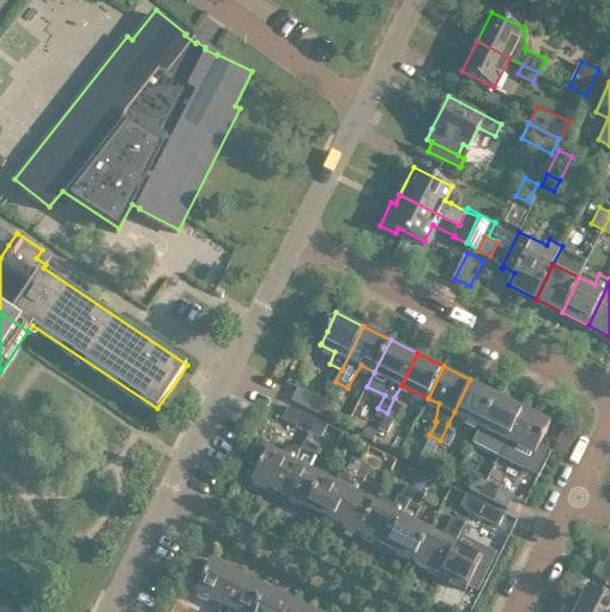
[(497,393),(470,379),(454,412),(481,425),(497,393)]
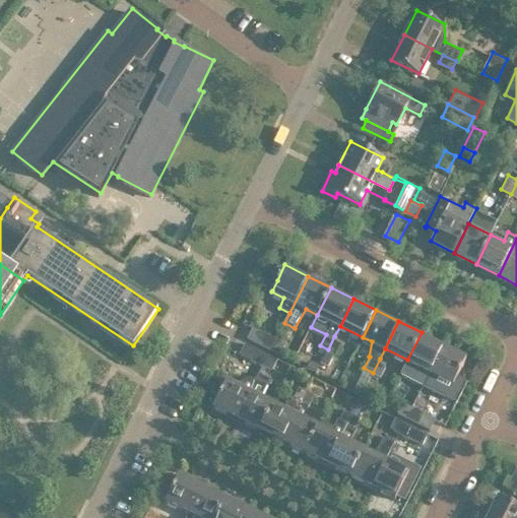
[(249,336),(272,347),(278,336),(272,332),(255,325),(249,336)]
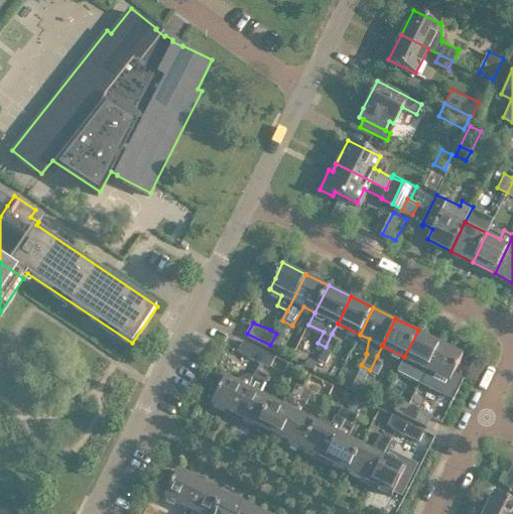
[(399,368),(421,379),(440,341),(418,330),(404,357),(399,368)]
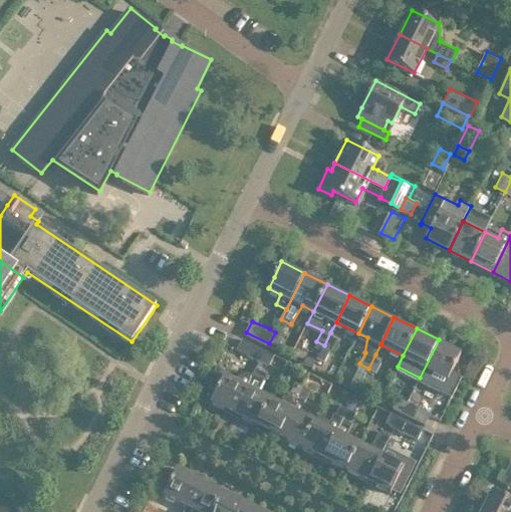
[(275,332),(269,343),(278,348),(283,337),(275,332)]
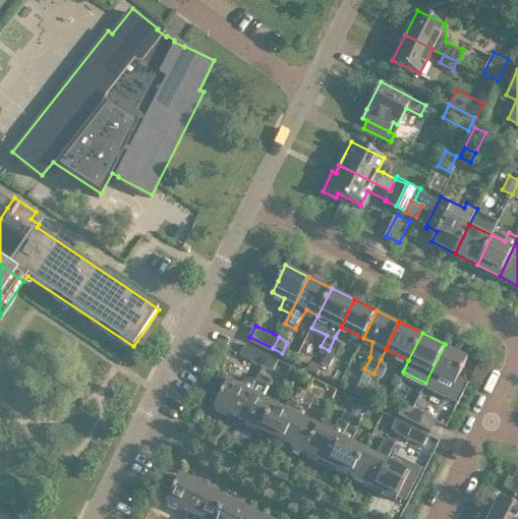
[(335,337),(329,350),(336,352),(341,342),(335,337)]
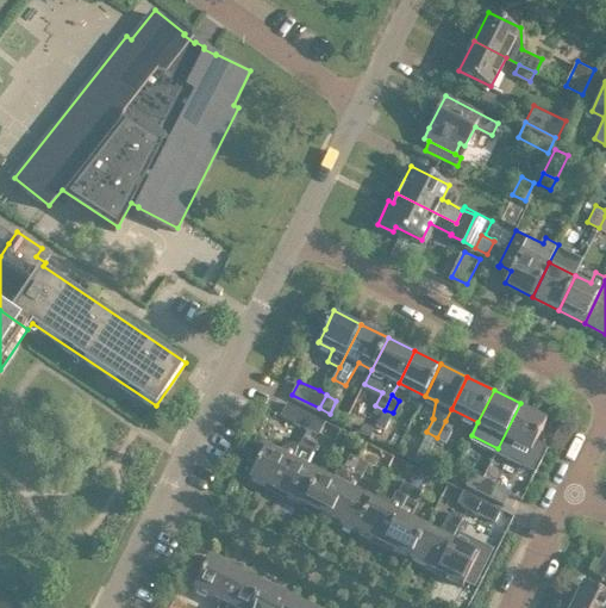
[(301,423),(308,426),(316,413),(289,399),(283,413),(301,423)]
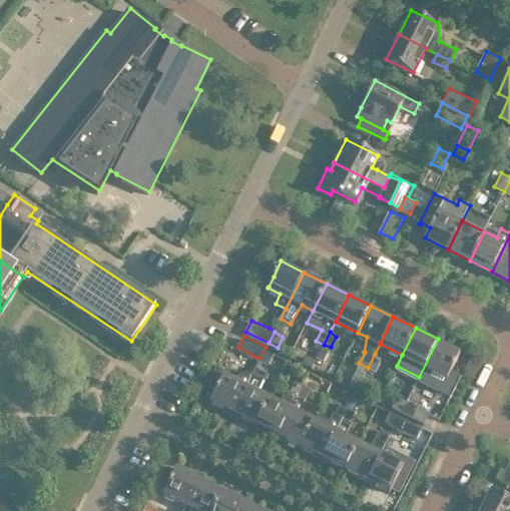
[(461,351),(438,339),(419,377),(450,393),(461,372),(452,368),(461,351)]
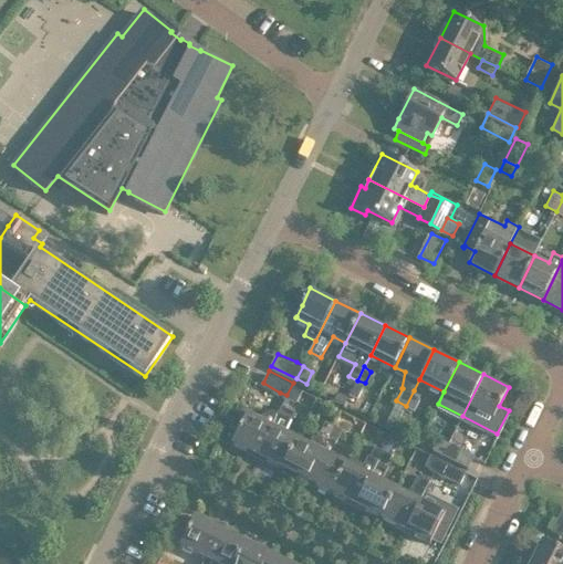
[(356,383),(352,393),(360,397),(366,384),(365,384),(357,380),(356,383)]
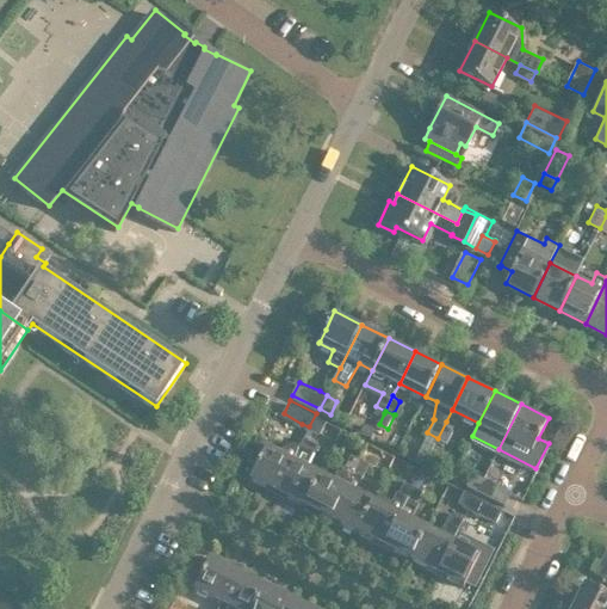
[(316,413),(309,426),(322,431),(328,419),(316,413)]
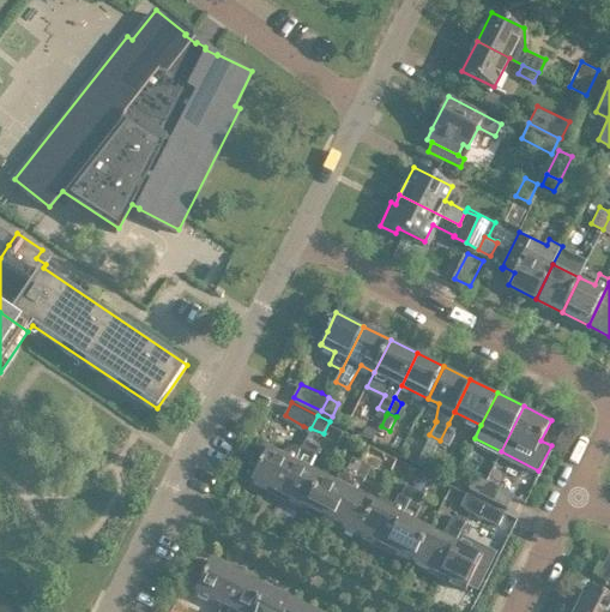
[(369,423),(364,432),(374,437),(379,427),(369,423)]
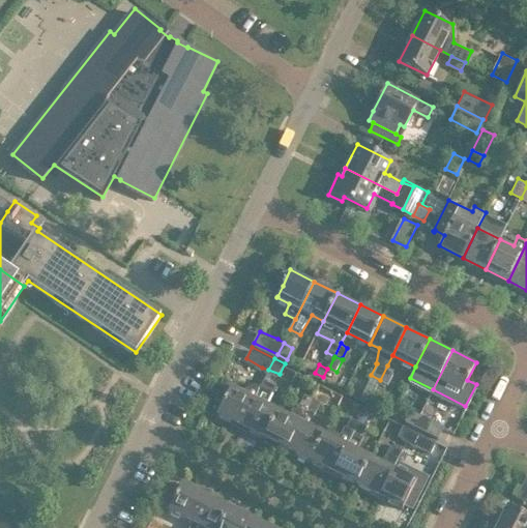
[(387,365),(380,380),(388,383),(394,372),(387,365)]
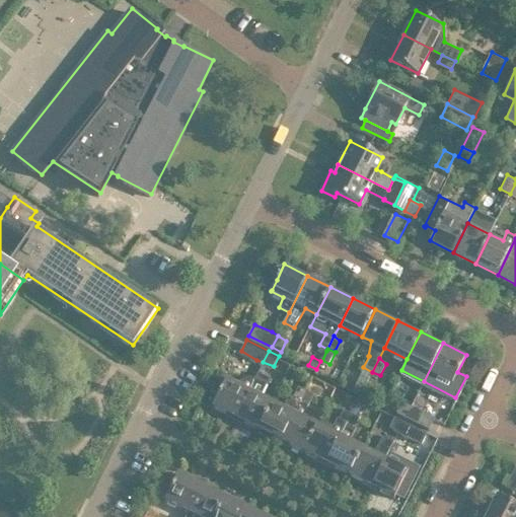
[(220,368),(209,388),(219,393),(214,404),(236,416),(255,377),(250,375),(241,379),(239,383),(228,377),(230,373),(220,368)]
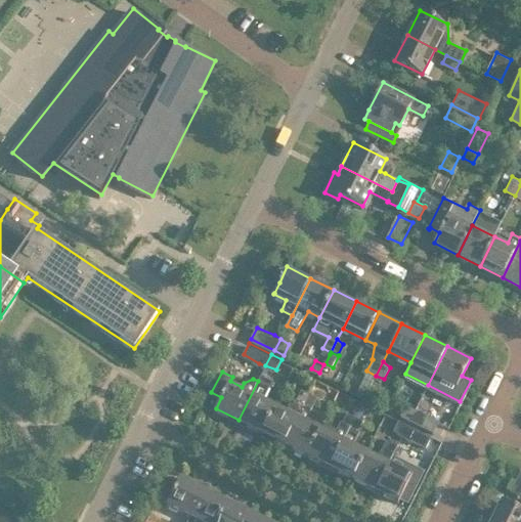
[(258,381),(239,420),(261,431),(275,404),(264,398),(270,387),(258,381)]
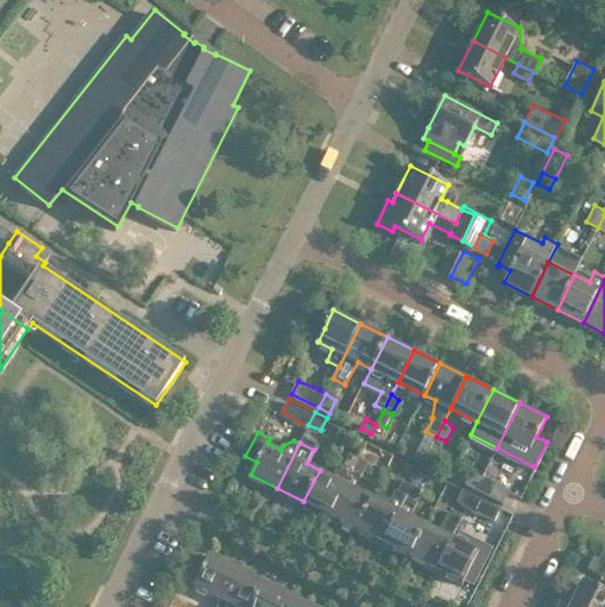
[(303,501),(331,514),(359,456),(350,450),(344,463),(339,461),(331,475),(320,470),(303,501)]
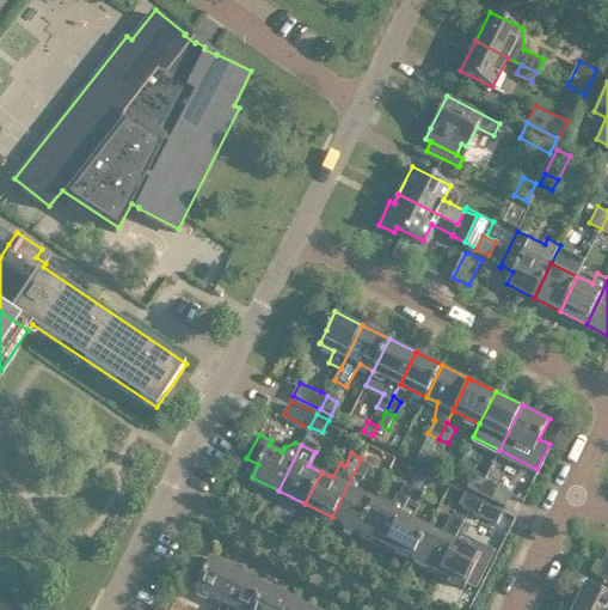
[(332,517),(358,531),(374,499),(380,487),(366,480),(367,477),(373,464),(361,458),(332,517)]
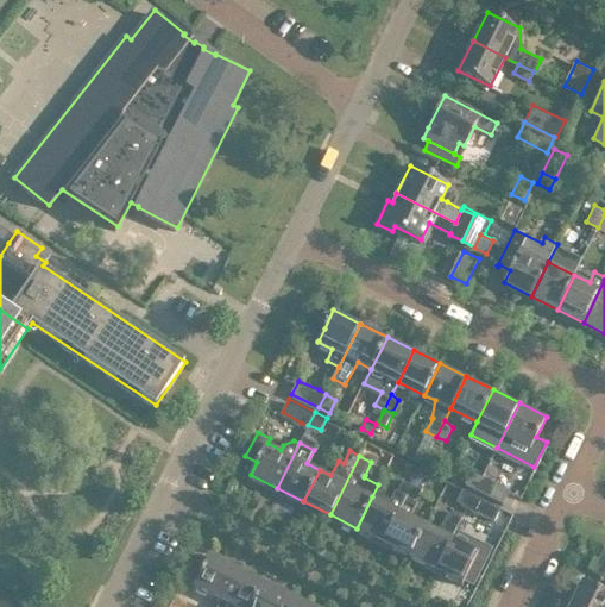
[(467,481),(478,487),(484,474),(473,469),(467,481)]
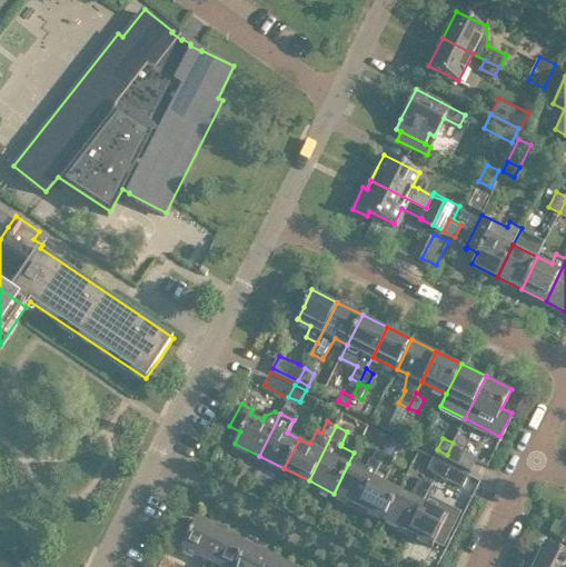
[(453,443),(447,455),(473,468),(478,456),(462,445),(453,443)]
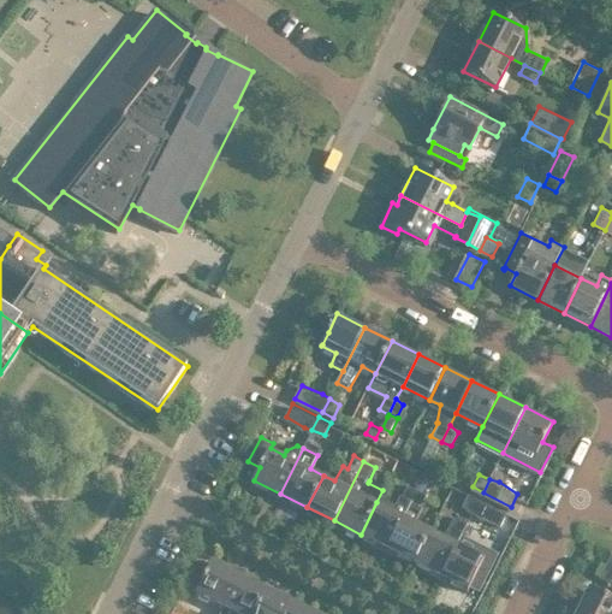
[(387,548),(417,489),(419,485),(411,482),(404,495),(399,503),(381,494),(376,502),(361,535),(387,548)]
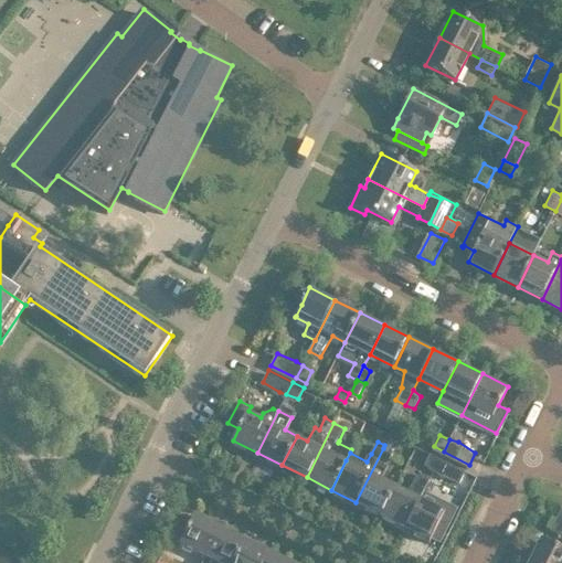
[(356,502),(381,514),(395,485),(381,478),(388,464),(386,463),(392,453),(383,448),(356,502)]
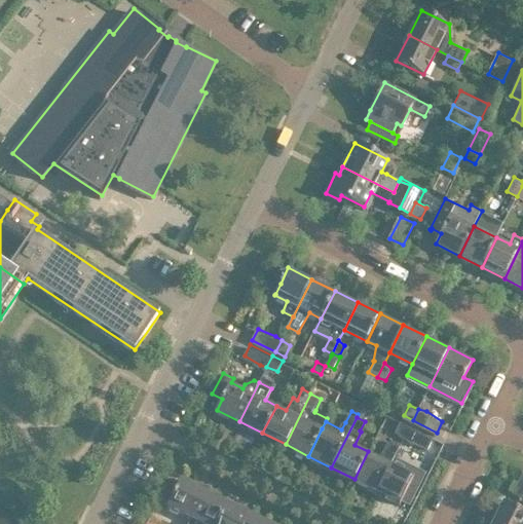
[(397,431),(404,437),(410,424),(402,420),(397,431)]
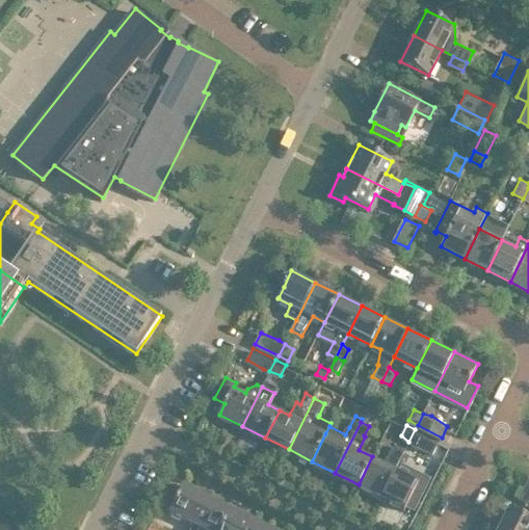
[(415,429),(408,442),(416,446),(433,453),(440,442),(415,429)]
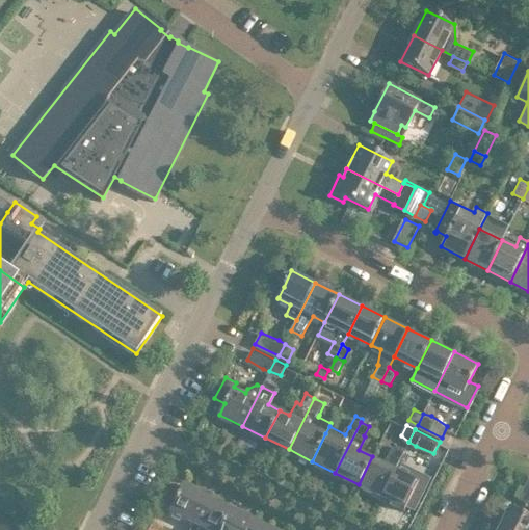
[(392,448),(384,462),(372,456),(359,484),(381,496),(396,468),(405,448),(398,444),(392,448)]
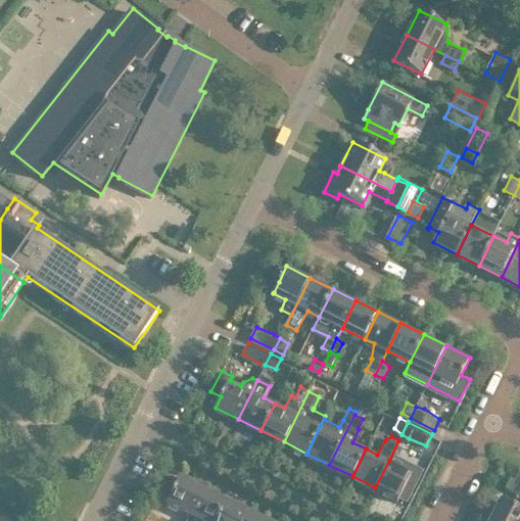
[(389,460),(375,487),(398,500),(413,472),(389,460)]
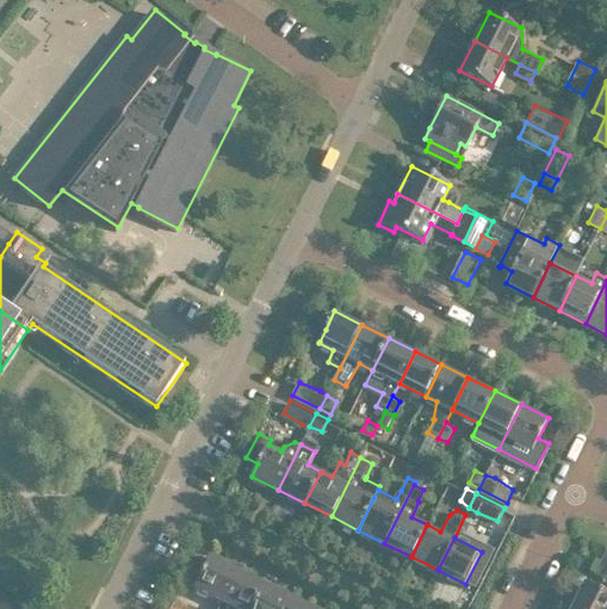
[(606,552),(596,572),(606,577),(606,552)]
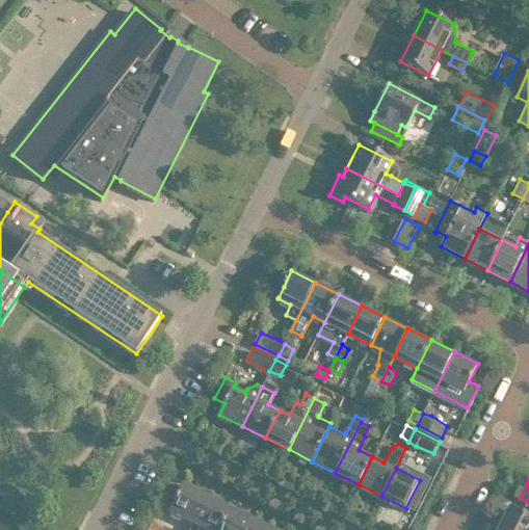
[(194,523),(200,512),(208,495),(184,483),(170,510),(194,523)]
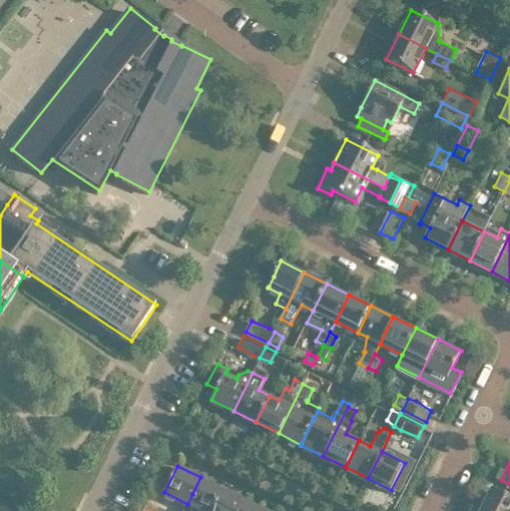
[(211,510),(222,488),(200,477),(192,494),(187,504),(183,510),(211,510)]
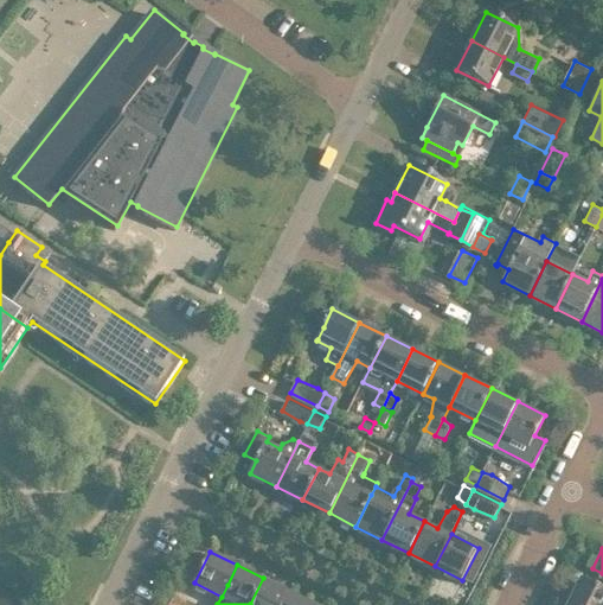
[(283,604),(290,592),(263,578),(250,604),(283,604)]
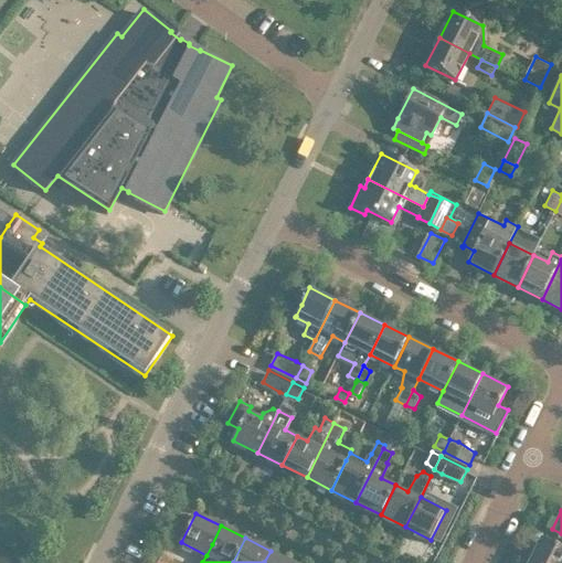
[(531,562),(561,562),(561,549),(543,540),(531,562)]
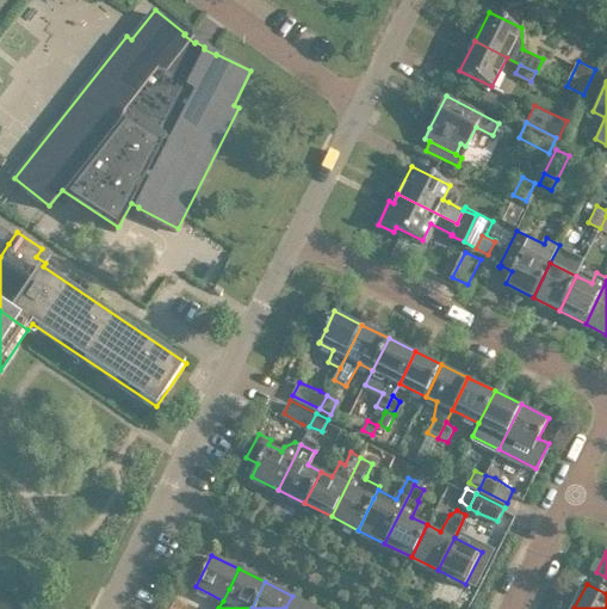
[(317,608),(319,608),(292,596),(285,608),(317,608)]
